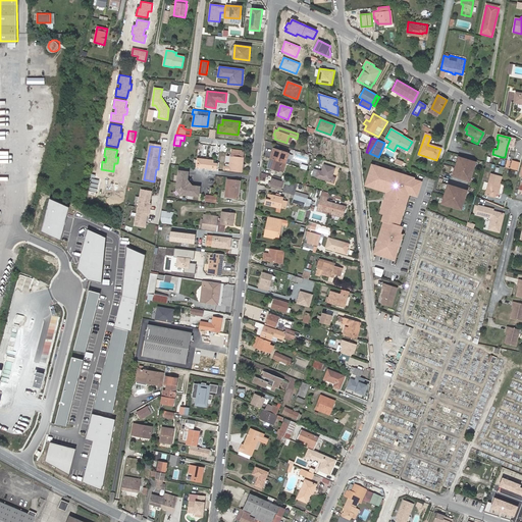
[(231,150),(229,167),(224,166),(224,170),(242,172),(244,152),(231,150)]
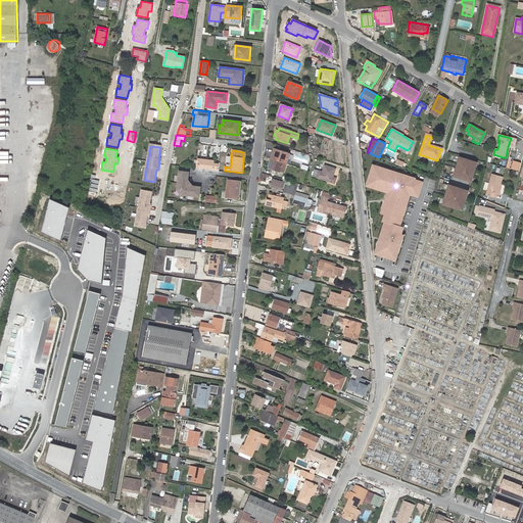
[(283,163),(285,164),(287,160),(288,155),(274,150),(271,160),(283,163)]
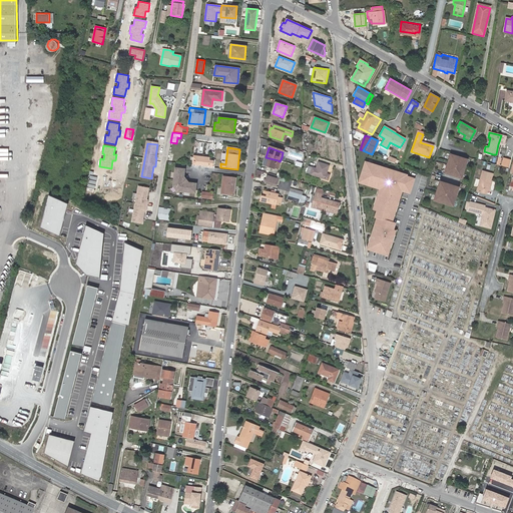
[(303,160),(305,153),(292,150),(290,156),(303,160)]
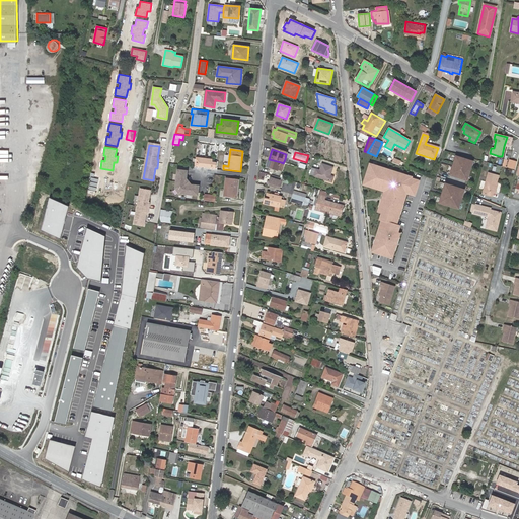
[(467,180),(473,162),(454,156),(448,175),(467,180)]
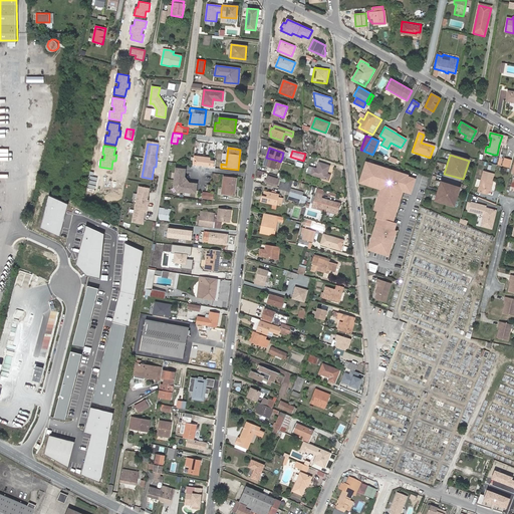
[(513,160),(500,156),(498,164),(510,168),(513,160)]
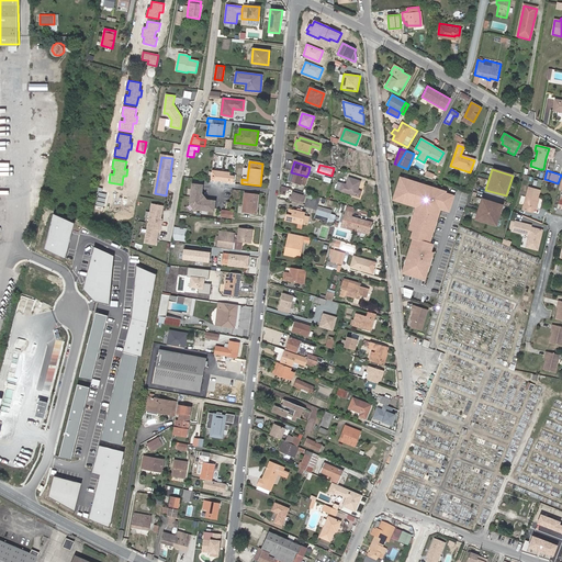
[(229,183),(234,184),(235,177),(229,177),(231,173),(215,172),(212,172),(212,177),(209,177),(209,179),(214,180),(229,182),(229,183)]
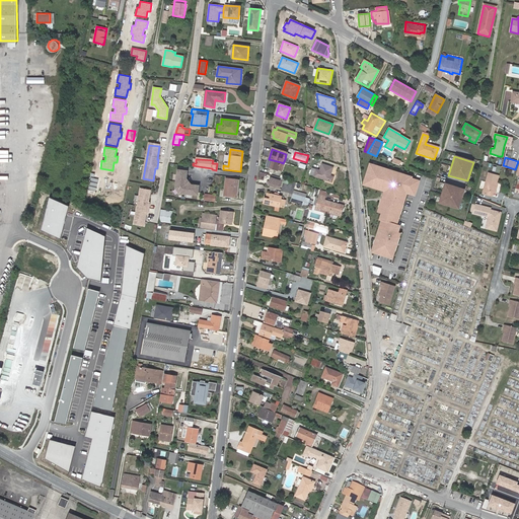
[(281,162),(269,159),(266,167),(278,171),(278,170),(282,172),(284,163),(283,163),(281,162)]
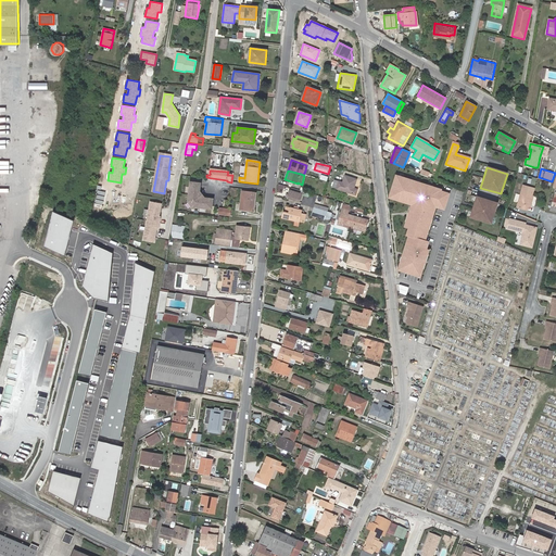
[(440,190),(397,176),(391,194),(420,204),(412,228),(419,231),(406,273),(420,277),(431,243),(424,241),(440,190)]
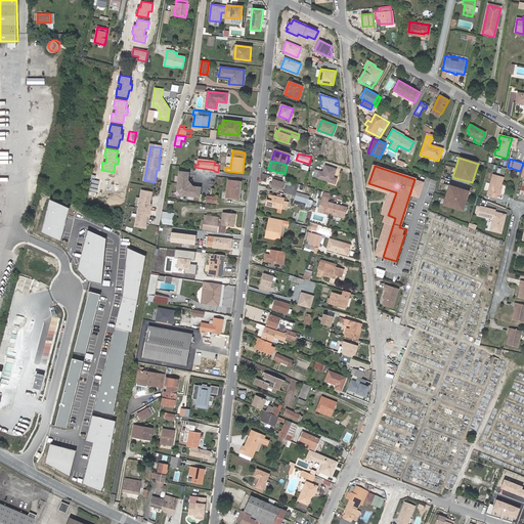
[(317,178),(338,185),(340,180),(337,179),(339,171),(329,167),(326,174),(319,172),(317,178)]
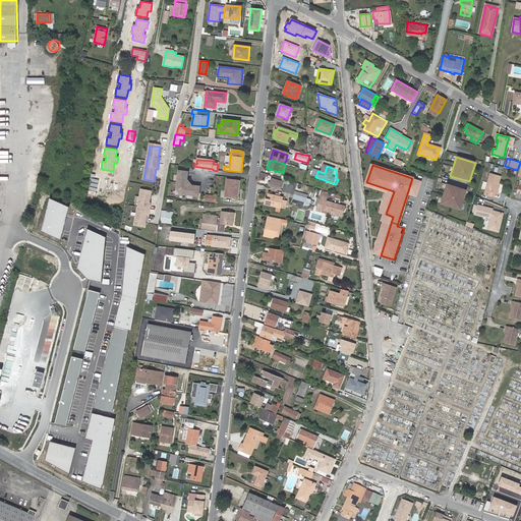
[(188,171),(177,170),(175,188),(179,194),(198,196),(199,186),(186,184),(188,171)]
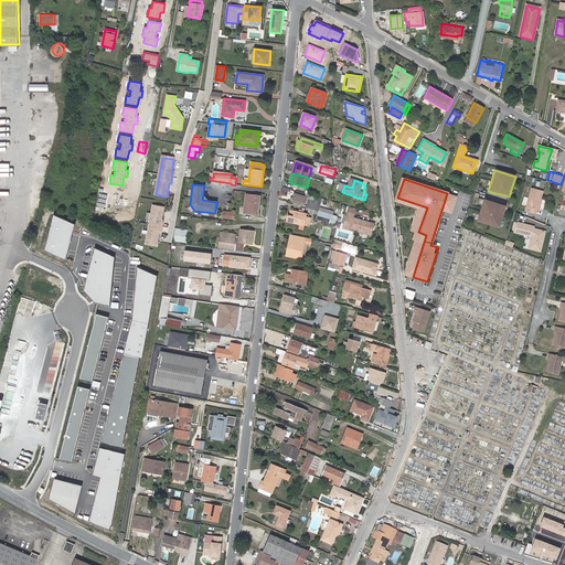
[(535,209),(539,199),(541,191),(530,188),(524,210),(534,213),(535,209)]
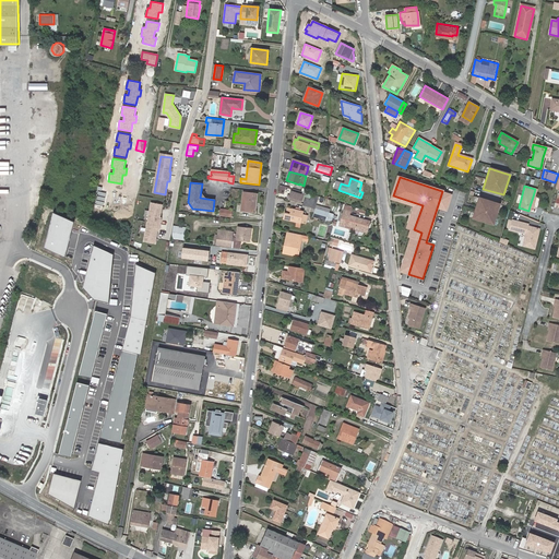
[(302,204),(305,195),(293,191),(290,200),(302,204)]
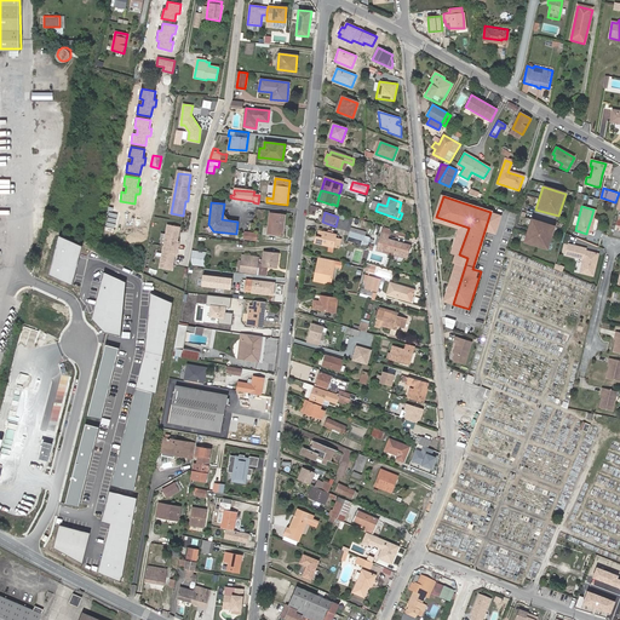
[(270,213),(269,223),(283,225),(286,214),(270,213)]
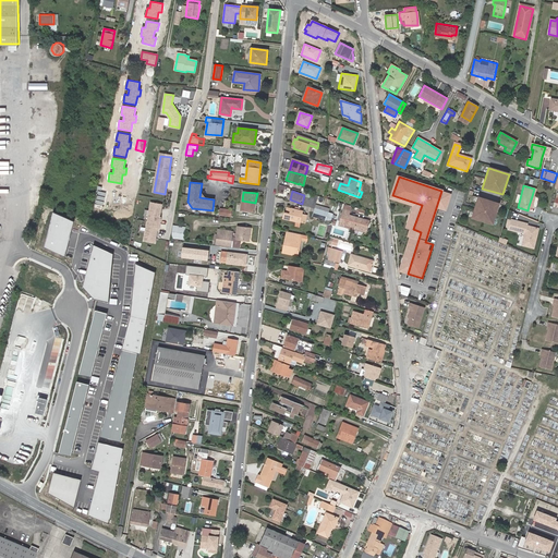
[(493,225),(499,204),(480,198),(473,218),(493,225)]
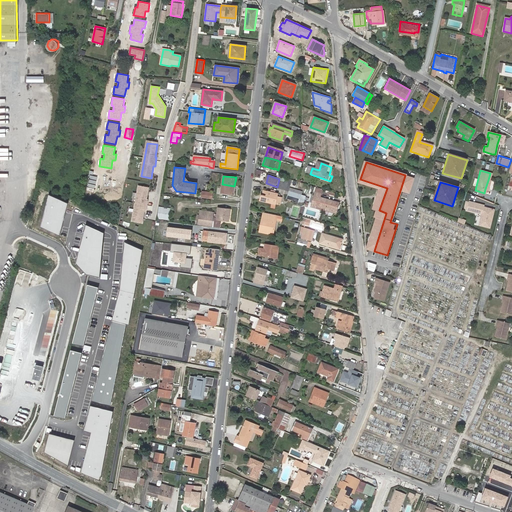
[(234,186),(222,184),(222,185),(222,188),(221,194),(233,195),(234,186)]
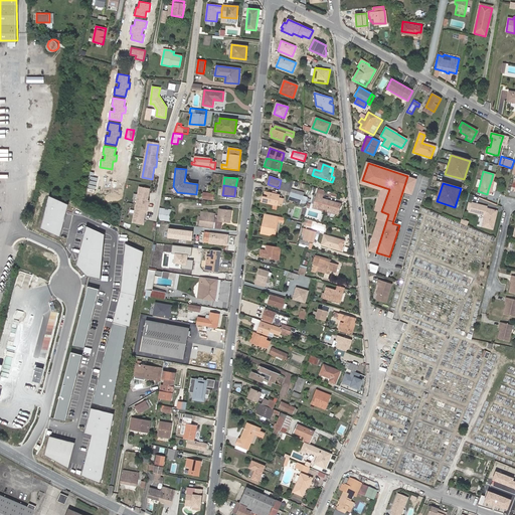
[(150,189),(140,187),(134,221),(144,223),(147,210),(148,211),(150,201),(148,201),(150,189)]
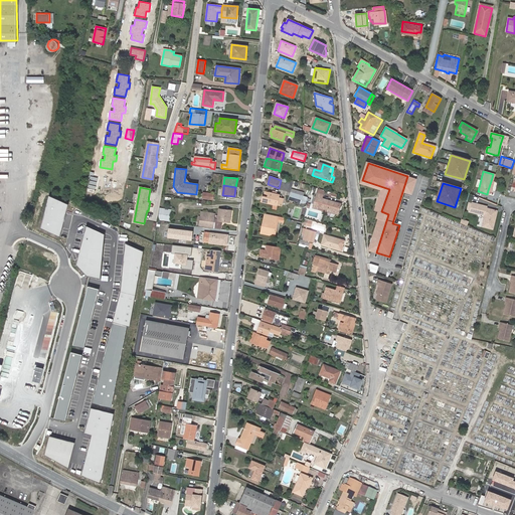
[(278,206),(279,206),(281,199),(282,196),(266,192),(264,197),(263,196),(262,202),(274,205),(278,206)]
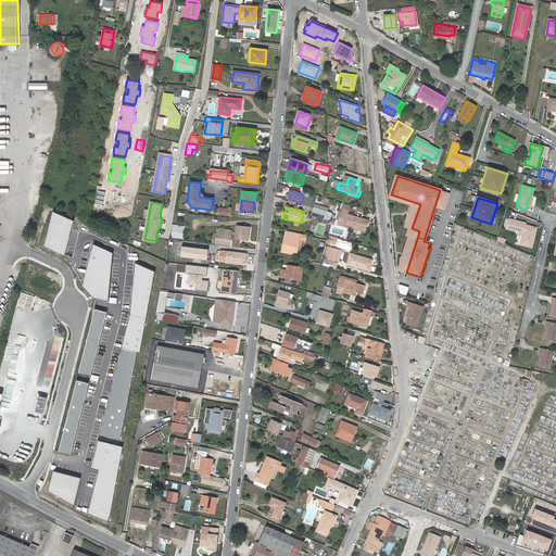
[(364,232),(368,220),(348,214),(349,210),(342,207),(338,225),(343,227),(364,232)]
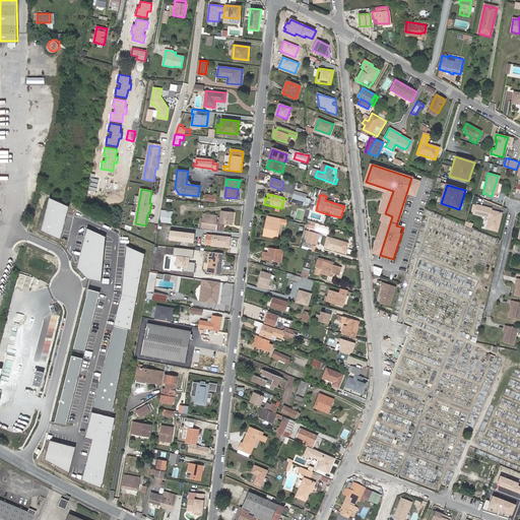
[(291,202),(304,205),(306,198),(294,195),(291,202)]
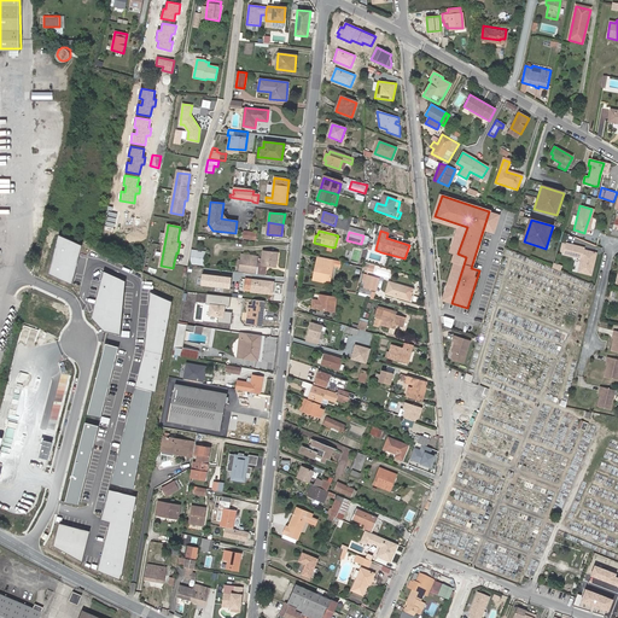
[(50,273),(73,284),(82,245),(59,235),(50,273)]
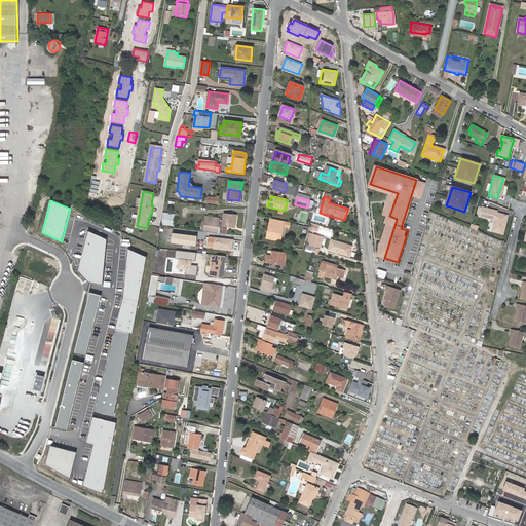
[(503,225),(505,216),(496,213),(491,231),(502,234),(504,225),(503,225)]
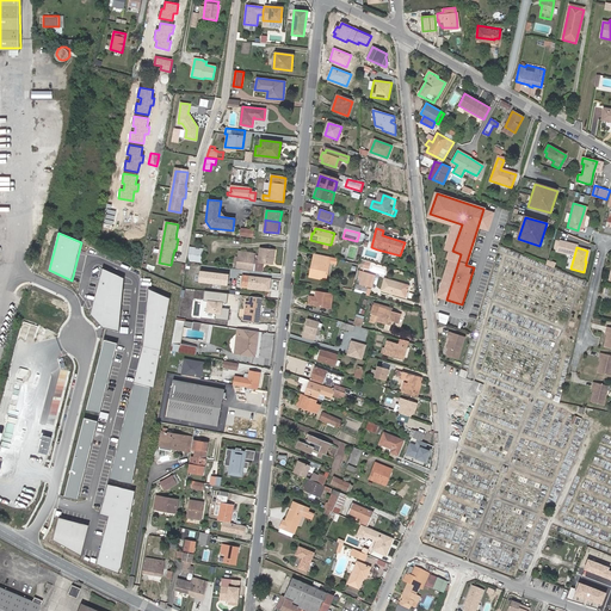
[(189,259),(205,261),(207,250),(190,248),(189,259)]
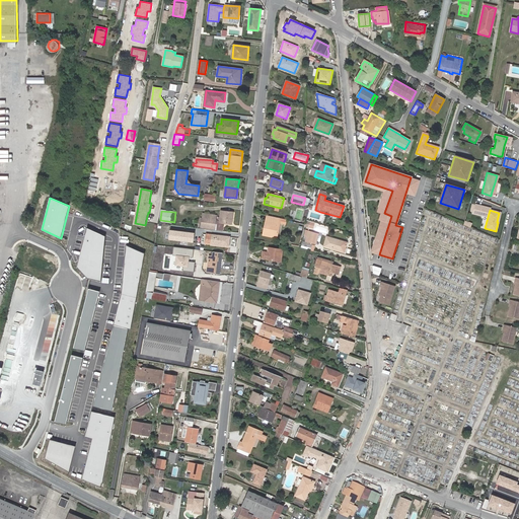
[(232,212),(221,211),(220,216),(220,223),(219,227),(223,227),(223,223),(231,224),(232,212)]
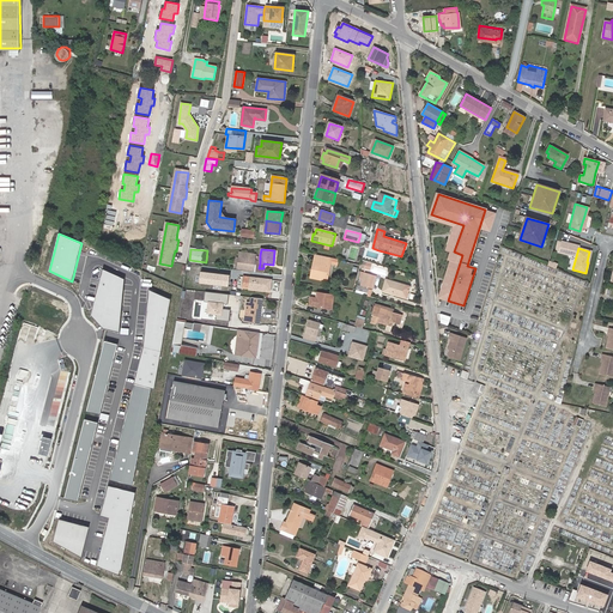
[(331,259),(315,254),(309,277),(326,281),(329,265),(329,263),(331,259)]
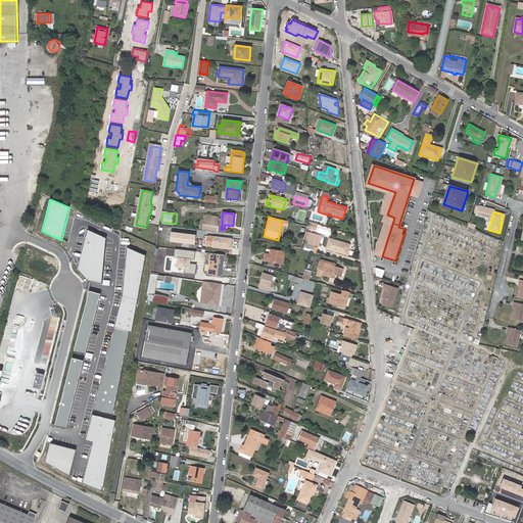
[(216,231),(216,232),(224,233),(225,229),(221,229),(222,225),(222,218),(218,218),(217,221),(216,231)]
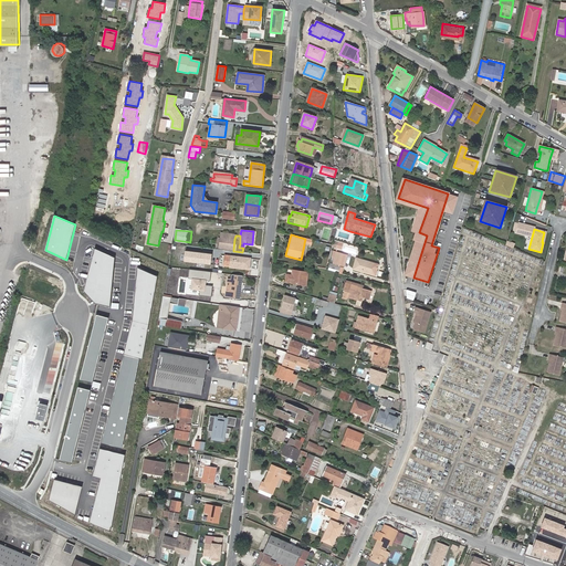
[(220,249),(233,250),(234,239),(227,238),(221,238),(220,249)]
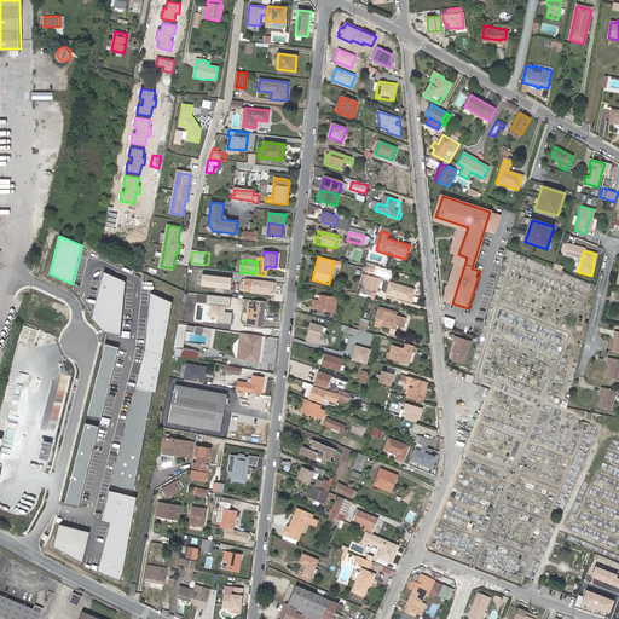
[(127,282),(104,271),(92,316),(103,330),(121,334),(127,282)]
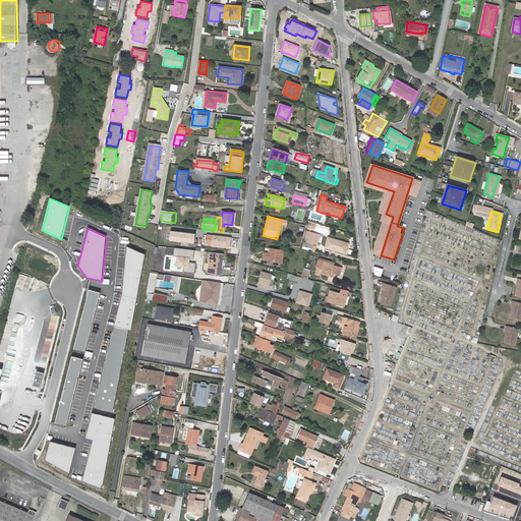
[(195,234),(170,231),(169,240),(193,243),(195,234)]
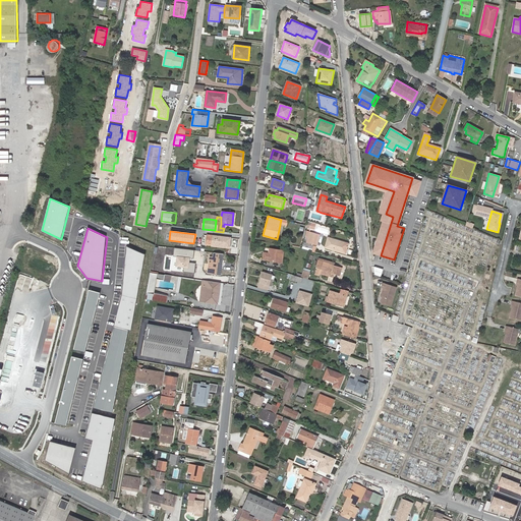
[(309,232),(307,239),(306,241),(314,243),(316,234),(309,232)]
